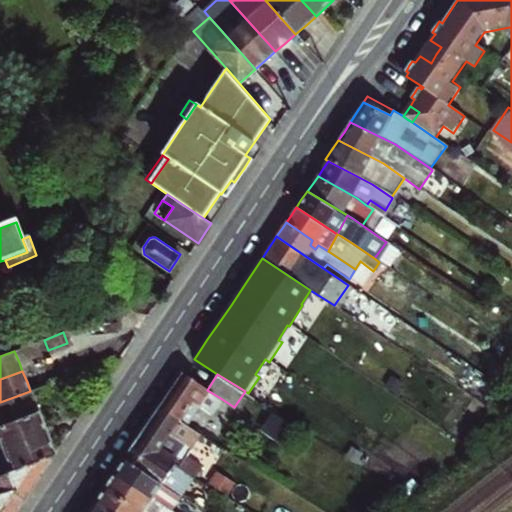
[(212,413),(222,399),(207,390),(196,383),(183,375),(172,391),(161,408),(181,420),(189,407),(196,412),(200,405),(212,413)]
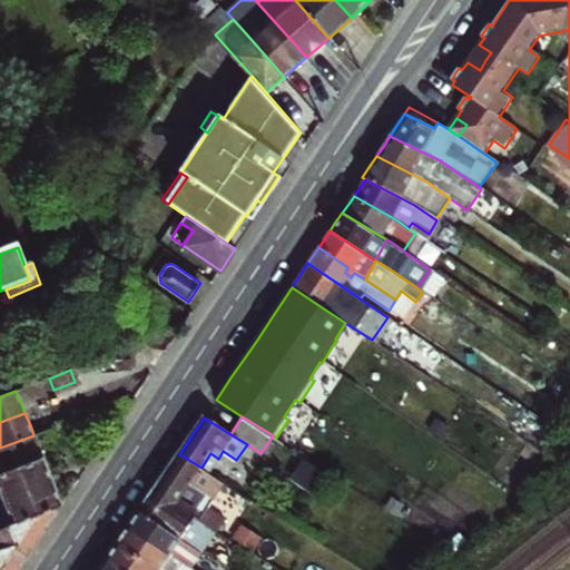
[(0,492),(12,524),(61,505),(46,467),(33,435),(0,448),(0,492)]
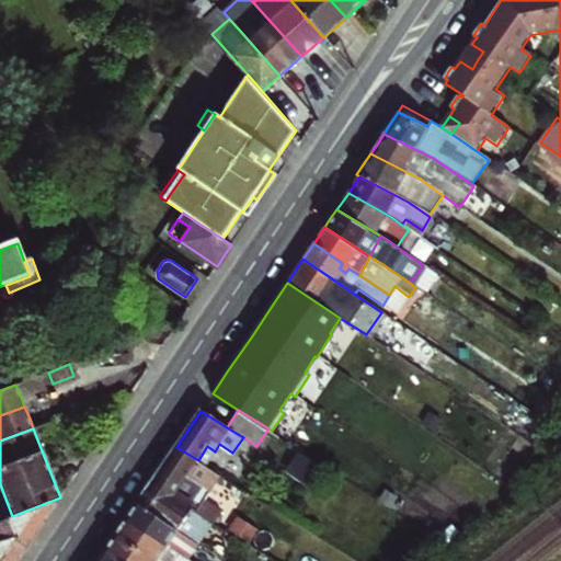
[(207,499),(222,474),(198,460),(176,447),(164,465),(152,482),(173,495),(178,490),(194,500),(191,505),(210,518),(213,519),(220,507),(207,499)]
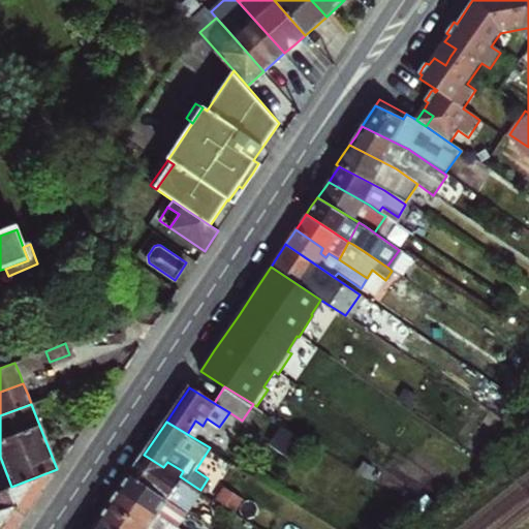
[(303,437),(283,425),(273,440),(291,454),(303,437)]
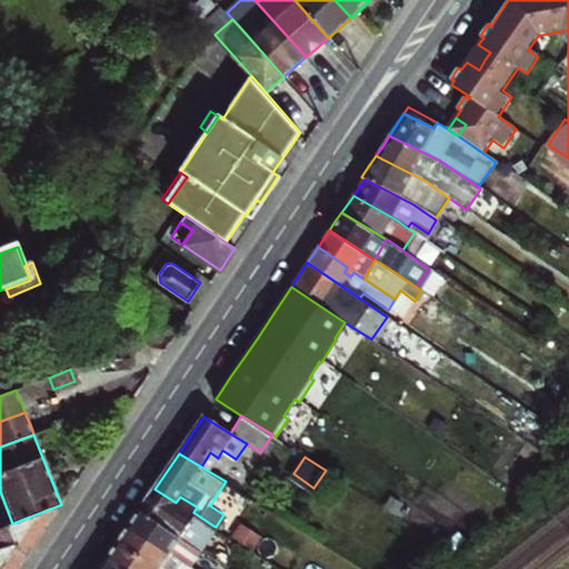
[(176,502),(155,489),(148,499),(139,511),(182,538),(200,548),(213,526),(193,512),(197,507),(180,497),(176,502)]
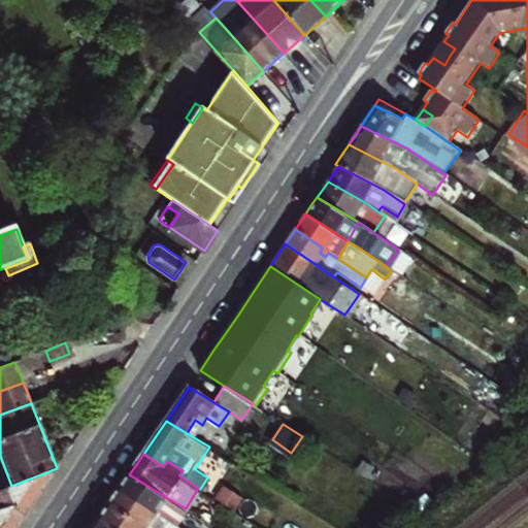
[(0,490),(11,486),(0,456),(0,490)]
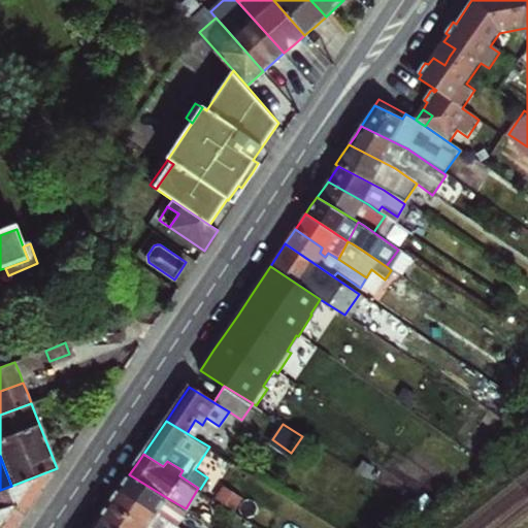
[(0,508),(40,493),(48,481),(57,468),(11,486),(0,490),(0,508)]
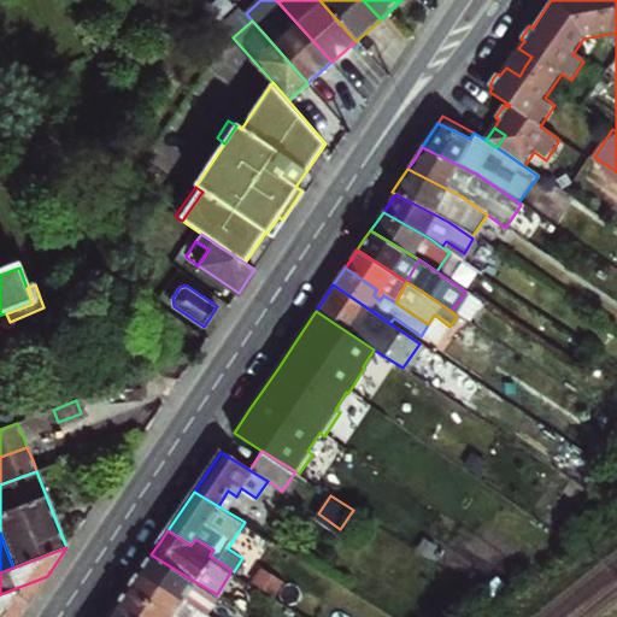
[(213,616),(230,616),(192,592),(198,583),(151,554),(145,564),(139,571),(213,616)]
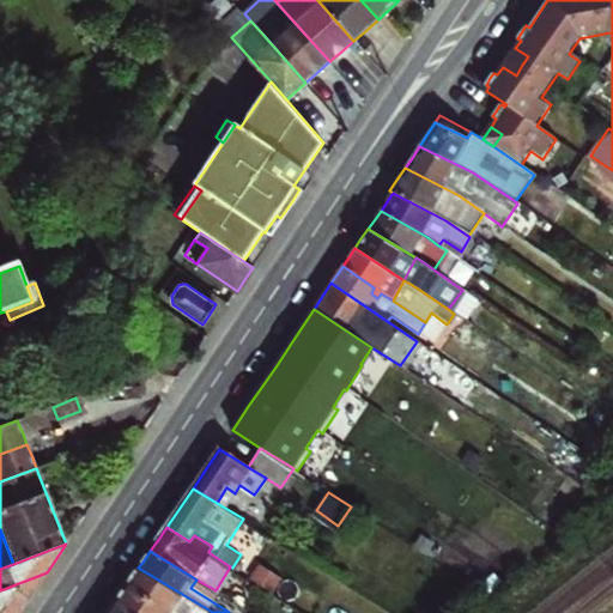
[(212,612),(138,568),(132,576),(127,584),(173,612),(212,612)]
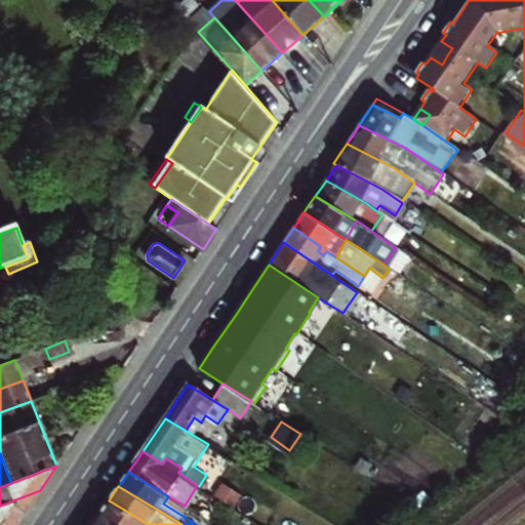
[(0,523),(24,515),(32,502),(40,490),(0,506),(0,523)]
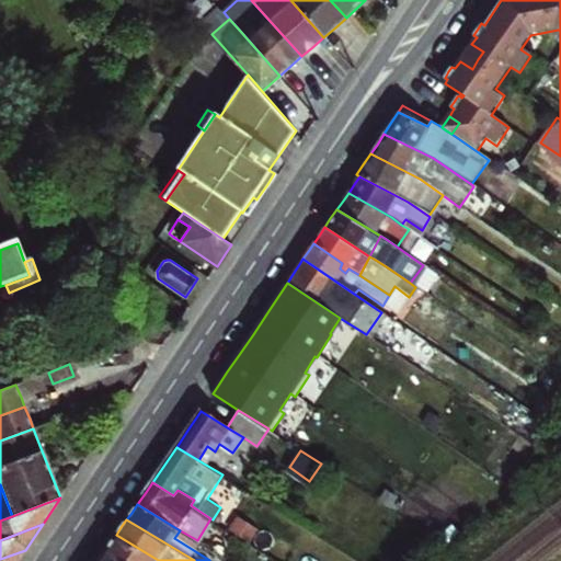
[(158,560),(116,535),(111,544),(104,552),(118,560),(158,560)]
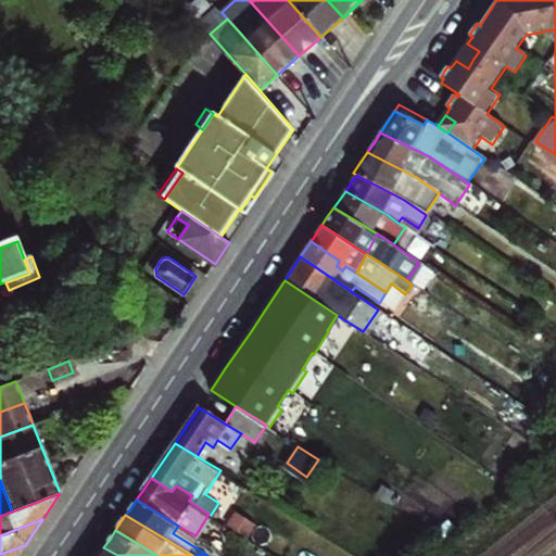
[(17,555),(25,545),(0,554),(0,555),(17,555)]
